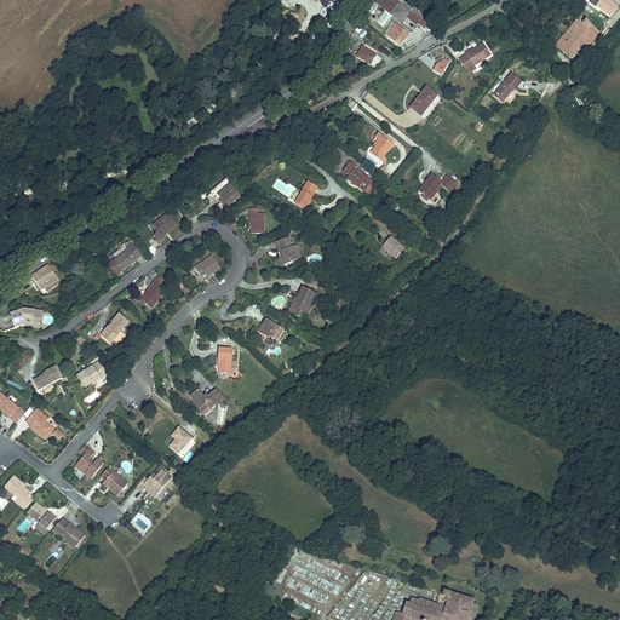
[(604,10),(609,0),(574,0),(574,1),(589,10),(593,3),(604,10)]
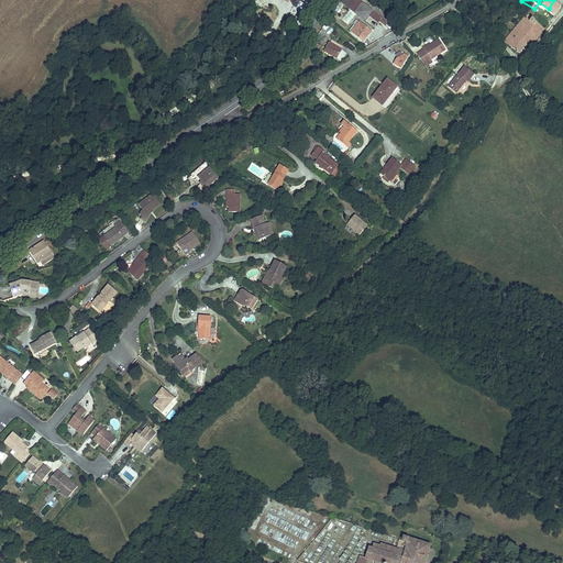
[(558,14),(562,6),(562,3),(555,0),(553,0),(549,9),(558,14)]
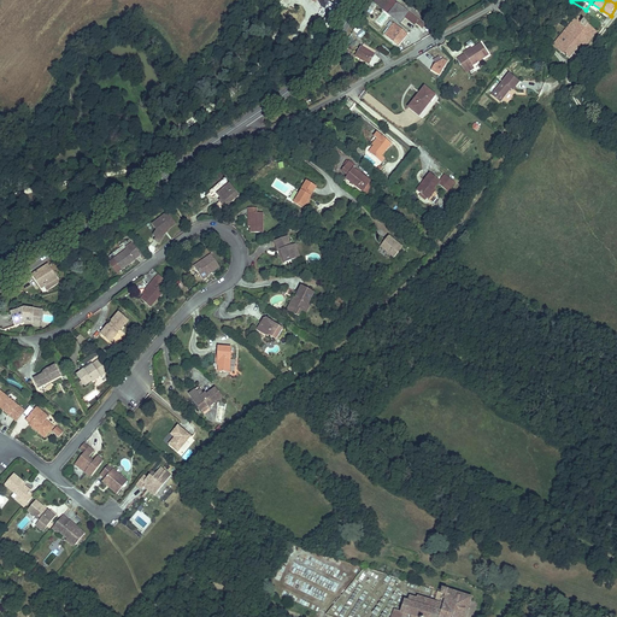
[(422,21),(421,22),(400,5),(392,15),(403,23),(406,18),(418,27),(418,25),(425,31),(429,27),(422,21)]
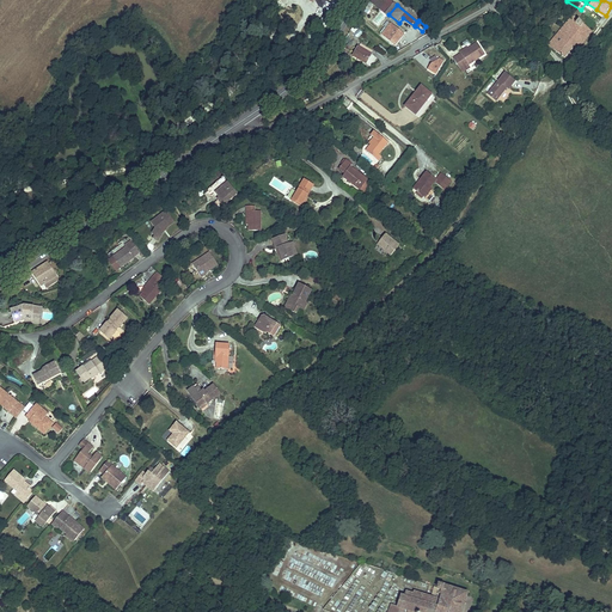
[(379,26),(386,16),(379,12),(373,23),(379,26)]
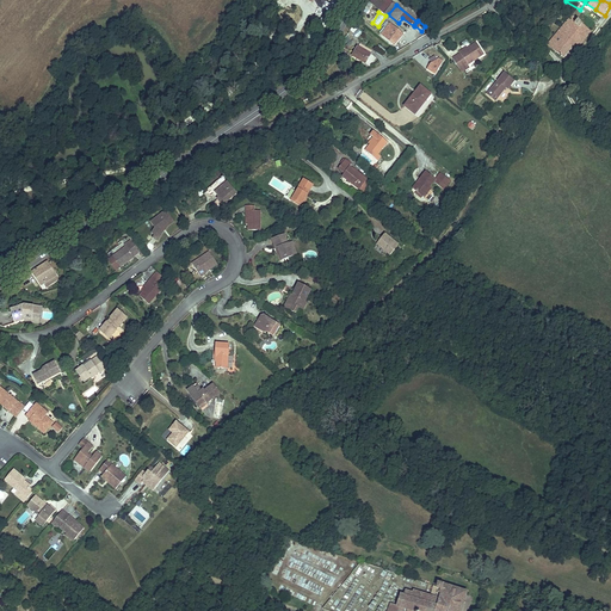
[(582,31),(588,35),(593,28),(573,14),(568,22),(574,25),(562,43),(556,38),(551,44),(551,45),(566,55),(575,42),(582,31)]
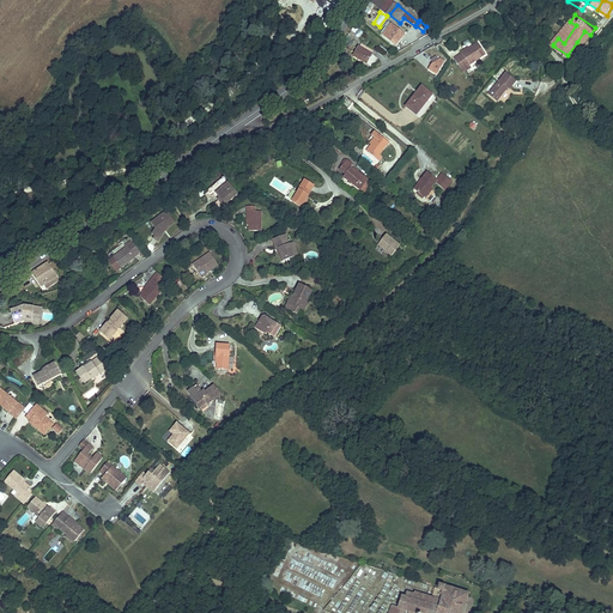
[(570,22),(558,38),(564,43),(576,25),(570,22)]
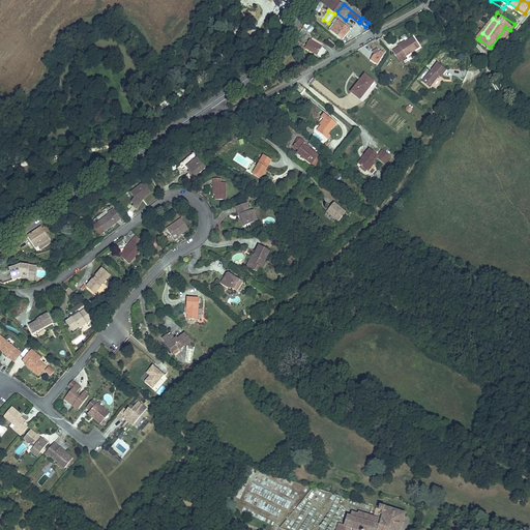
[(353,31),(343,22),(335,31),(346,40),(353,31)]
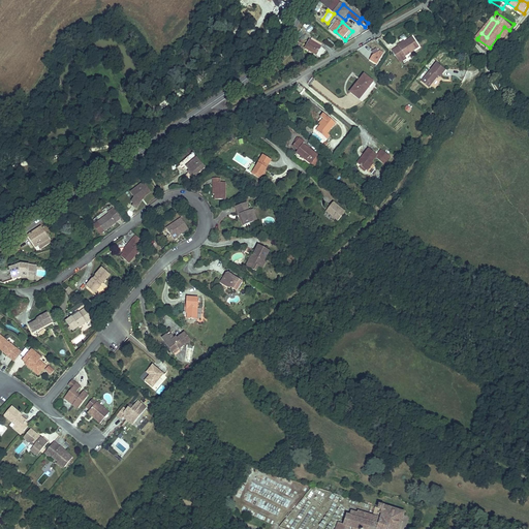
[(498,36),(502,39),(509,30),(504,27),(498,36)]
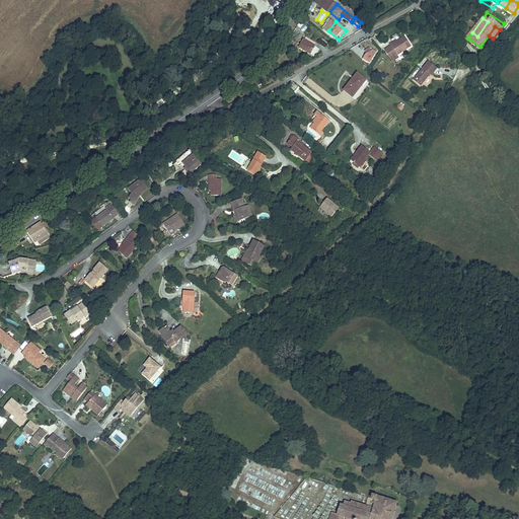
[(388,52),(394,61),(402,58),(416,50),(410,40),(388,52)]
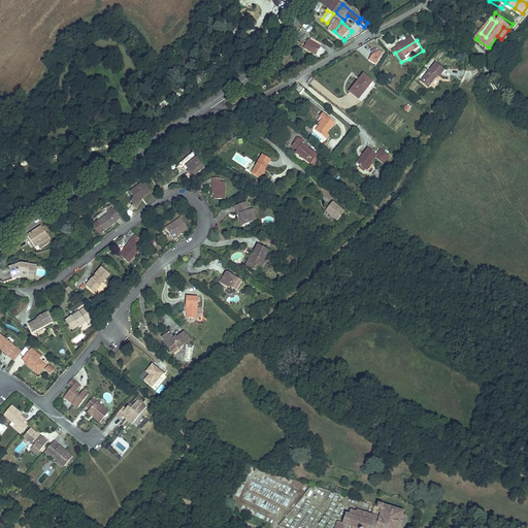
[(321,56),(325,47),(314,41),(309,50),(321,56)]
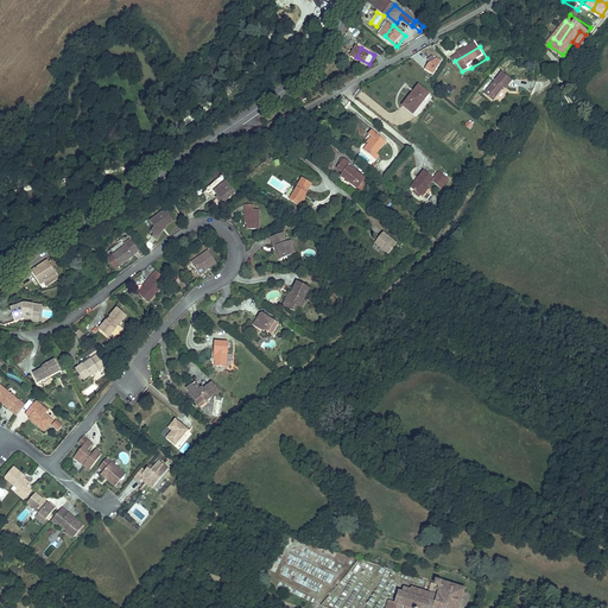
[(434,52),(429,58),(437,64),(442,58),(434,52)]
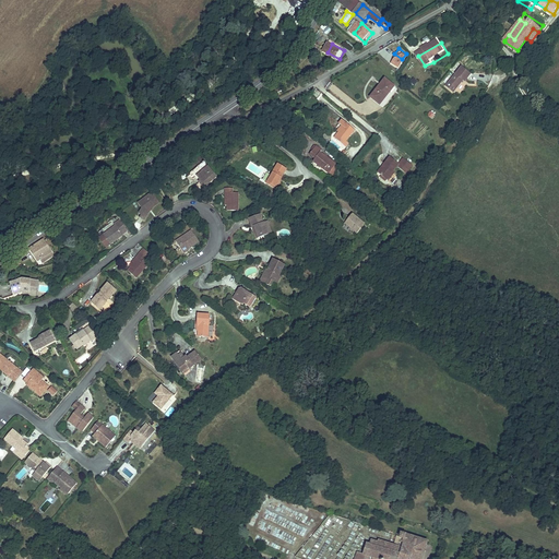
[(466,69),(454,85),(462,91),(467,82),(470,83),(475,76),(466,69)]
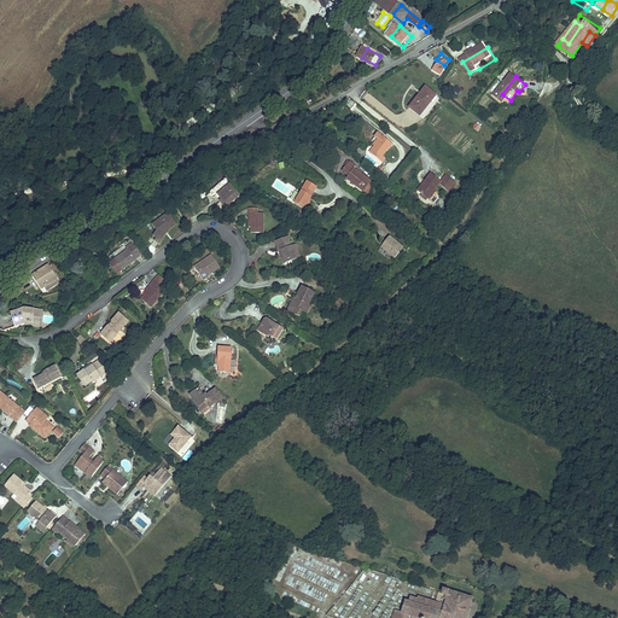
[(429,91),(413,111),(424,120),(439,99),(429,91)]
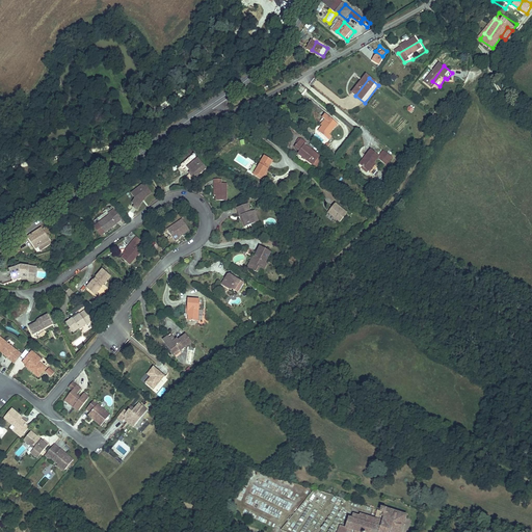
[(268,83),(261,88),(263,91),(265,94),(272,87),(268,83)]
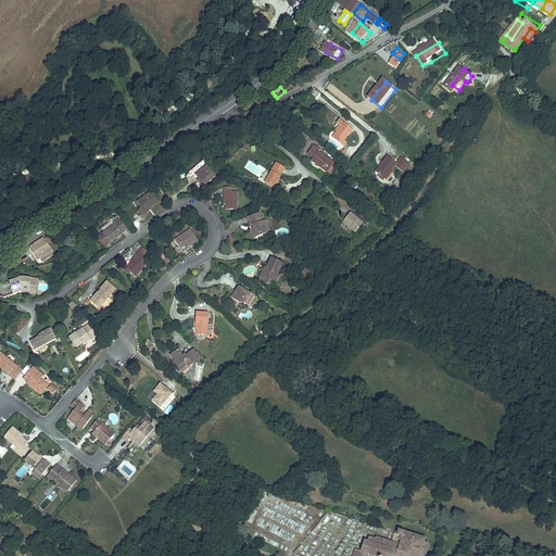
[(344,130),(341,135),(336,141),(345,150),(348,147),(357,134),(344,124),(341,128),(343,129),(344,130)]
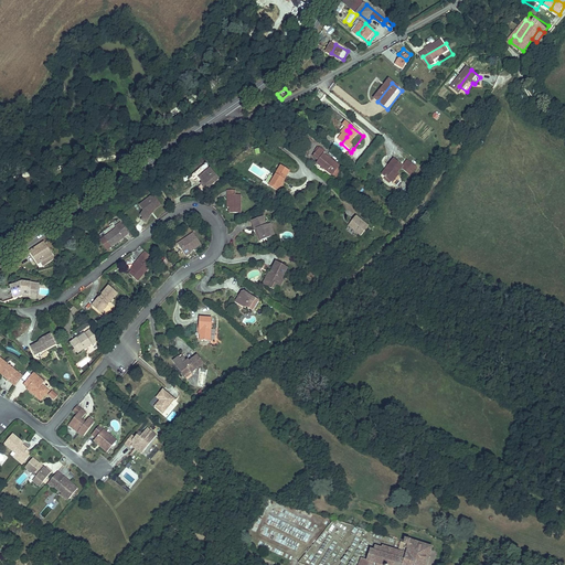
[(323,170),(338,181),(345,172),(330,161),(332,159),(327,155),(320,162),(326,167),(323,170)]
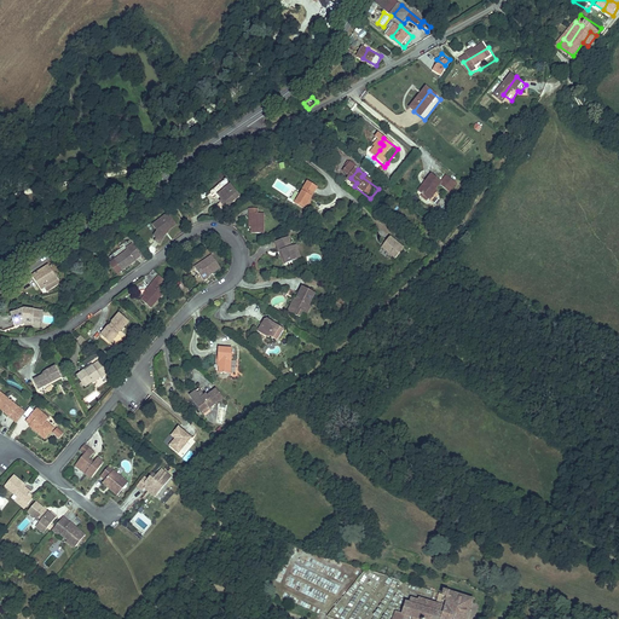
[(225,198),(223,200),(226,204),(242,192),(229,174),(213,187),(218,194),(219,191),(224,196),(225,198)]
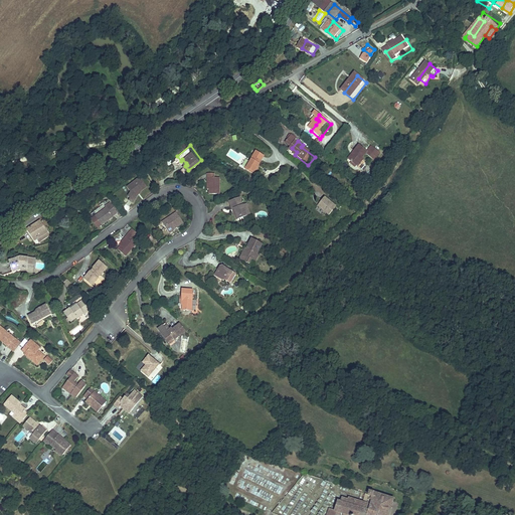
[(359,157),(354,164),(362,170),(367,164),(366,163),(370,158),(378,164),(384,156),(375,150),(370,155),(363,149),(358,156),(359,157)]
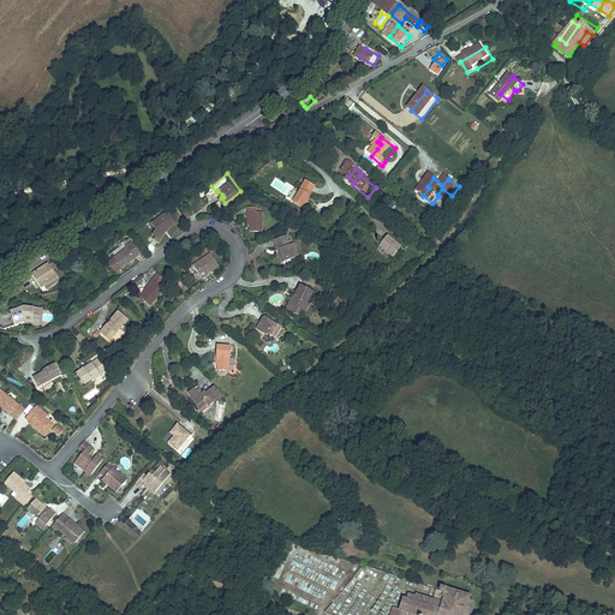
[(311,186),(296,207),(308,215),(314,207),(310,204),(312,201),(315,203),(322,193),(311,186)]
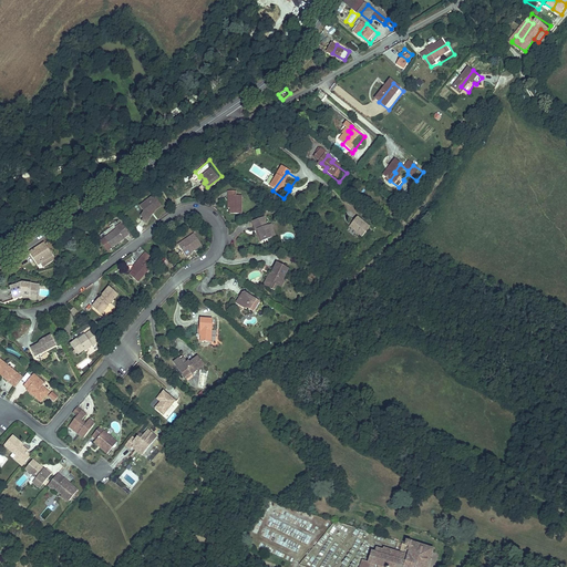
[(404,181),(399,187),(403,191),(409,183),(404,181)]
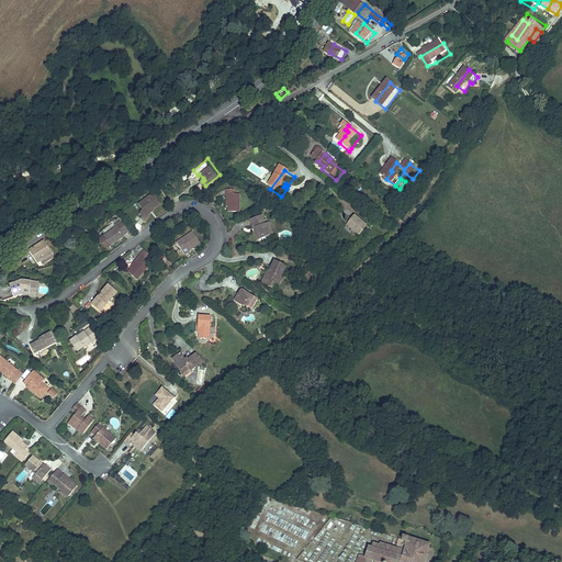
[(228,187),(228,191),(229,192),(229,203),(229,209),(240,210),(240,191),(236,191),(236,188),(228,187)]
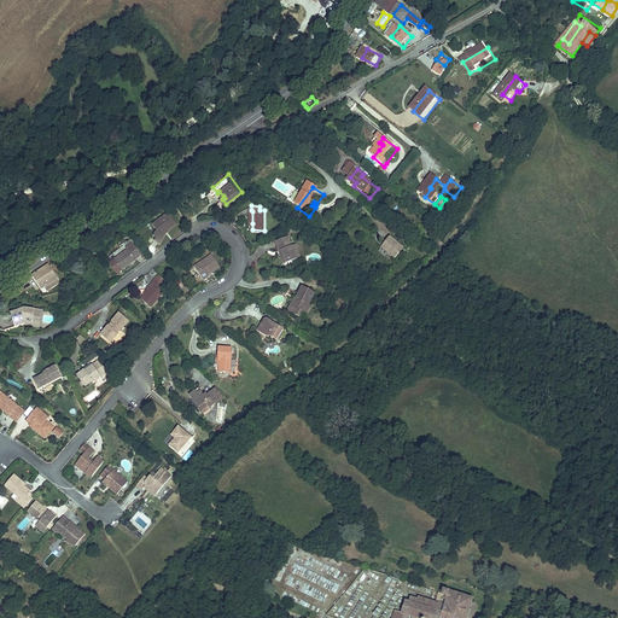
[(158,229),(156,234),(153,238),(158,240),(165,231),(164,229),(175,221),(168,210),(152,221),(156,227),(158,229)]
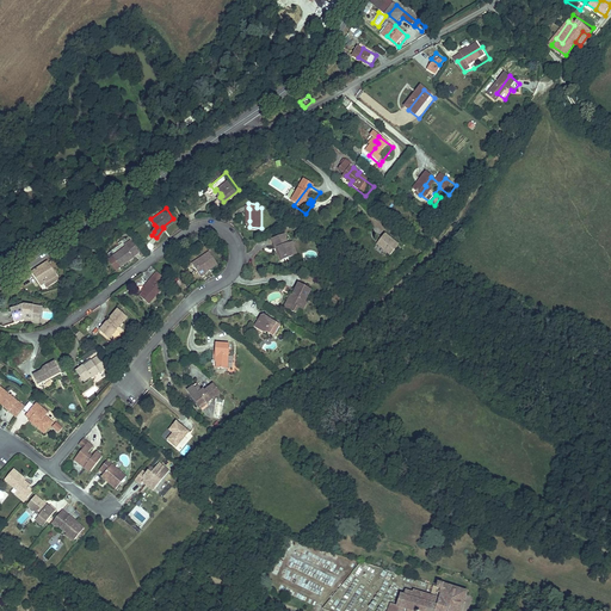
[(272,238),(275,247),(278,246),(282,258),(287,255),(288,259),(294,257),(289,244),(285,233),(272,238)]
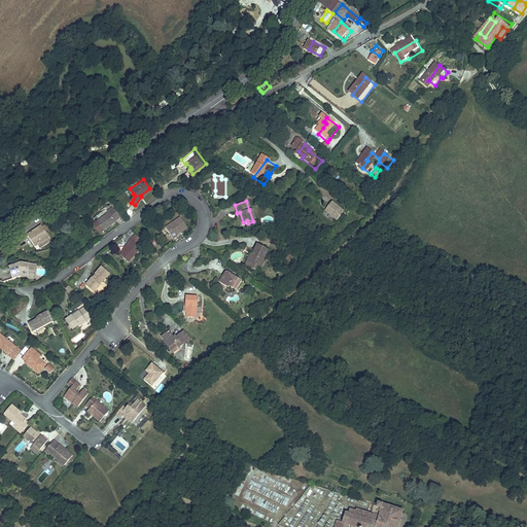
[(104,227),(115,218),(114,216),(119,213),(113,205),(107,208),(109,210),(97,218),(104,227)]
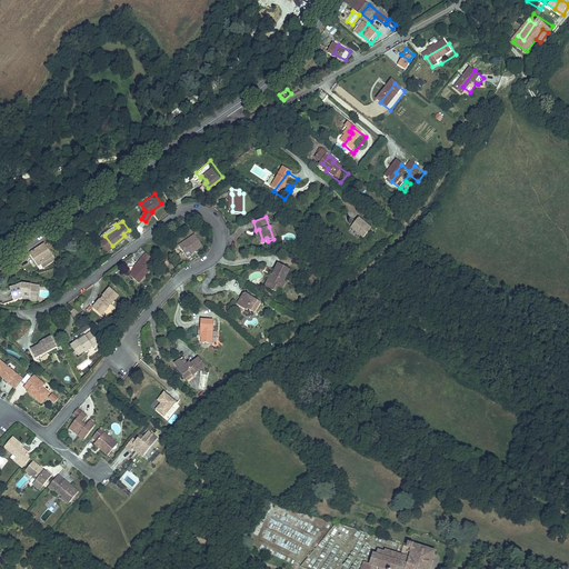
[(366,225),(359,235),(370,243),(378,235),(366,225)]
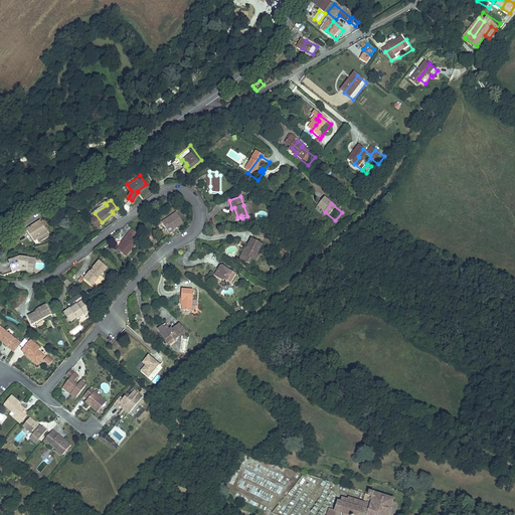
[(234,207),(231,208),(235,220),(242,218),(241,215),(237,217),(234,207)]
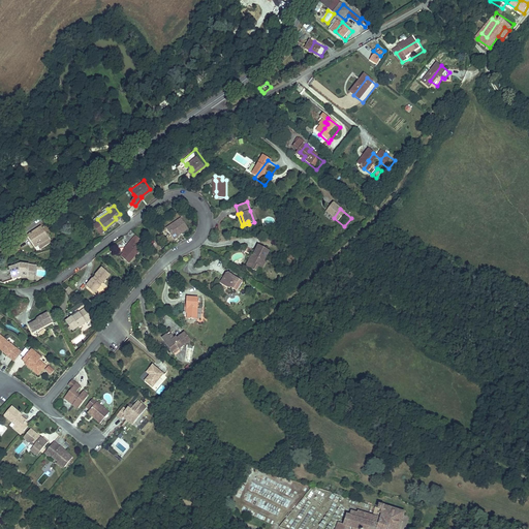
[(190,226),(183,216),(168,226),(176,238),(180,235),(179,234),(178,231),(185,227),(186,229),(190,226)]
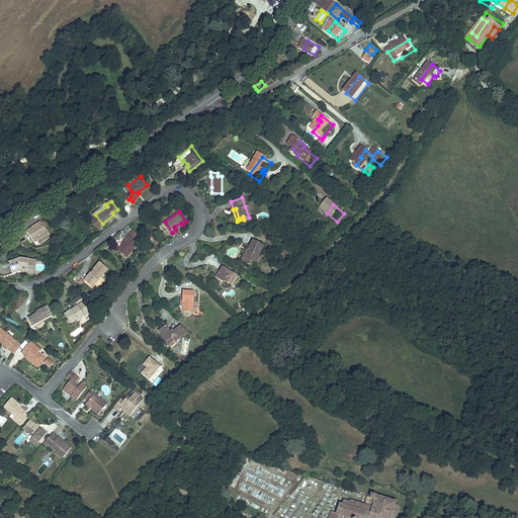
[(38,237),(49,231),(45,225),(47,224),(45,220),(41,221),(41,220),(28,228),(35,239),(38,237)]
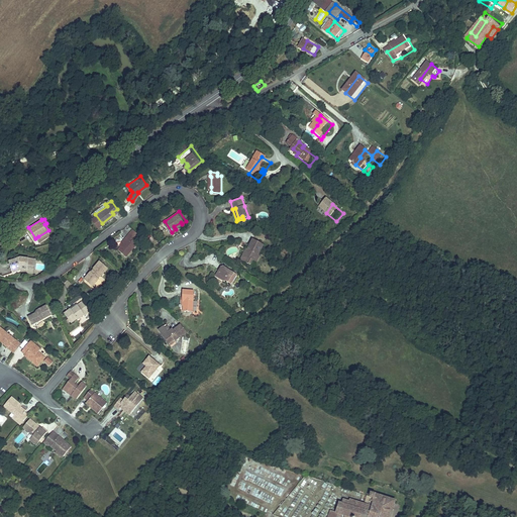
[(128,235),(121,243),(118,247),(126,254),(136,242),(133,239),(138,232),(133,227),(127,234),(128,235)]
